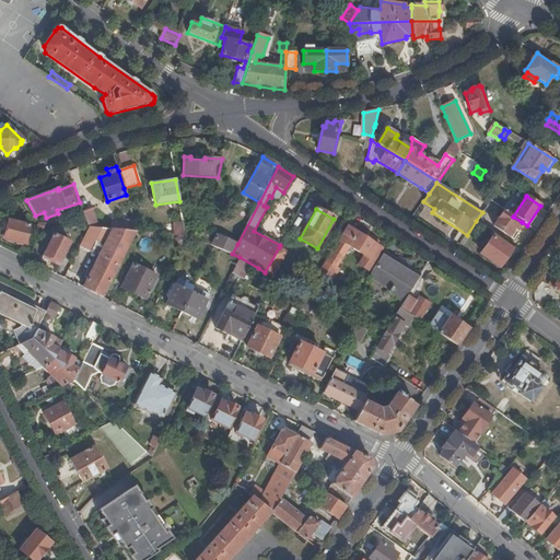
[(513,217),(503,210),(493,226),(511,238),(522,222),(513,217)]
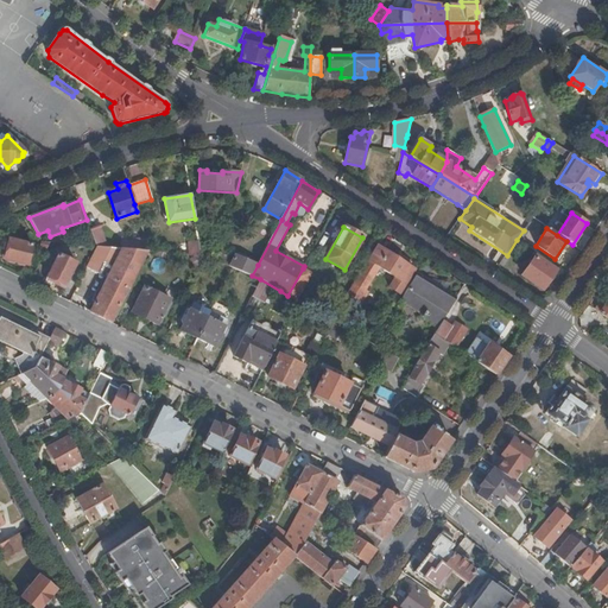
[(103,235),(94,239),(96,246),(97,246),(107,247),(103,235)]
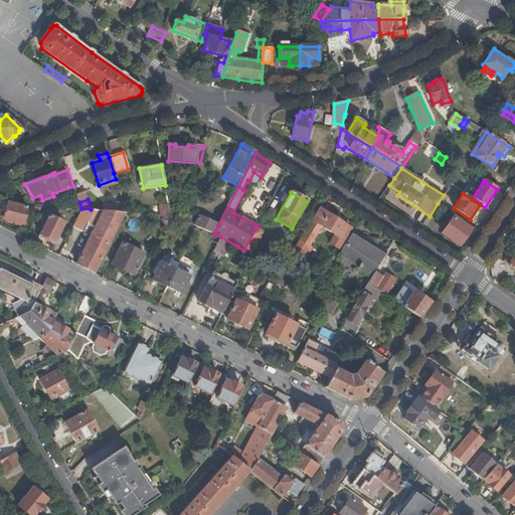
[(170,216),(167,199),(164,199),(166,205),(157,207),(159,215),(170,216)]
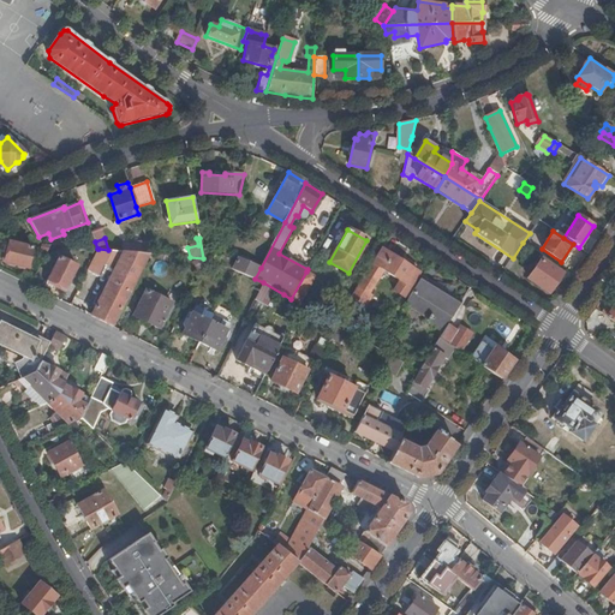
[(123,251),(124,251),(139,252),(141,243),(124,242),(123,251)]
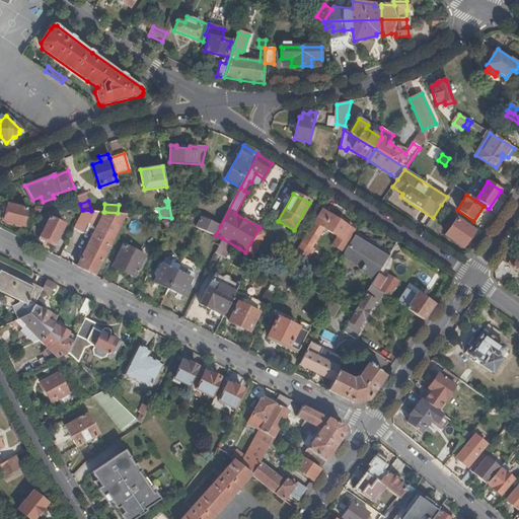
[(22,226),(26,209),(8,205),(4,222),(22,226)]
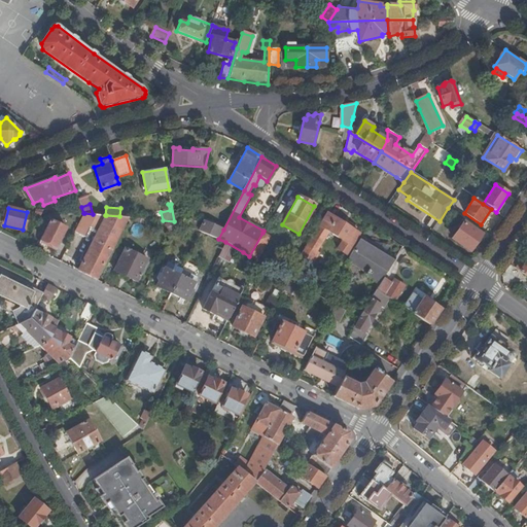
[(327,213),(326,213),(319,225),(299,259),(309,266),(318,252),(316,251),(327,232),(343,241),(345,243),(347,241),(352,244),(359,235),(334,218),(335,217),(328,212),(327,213)]
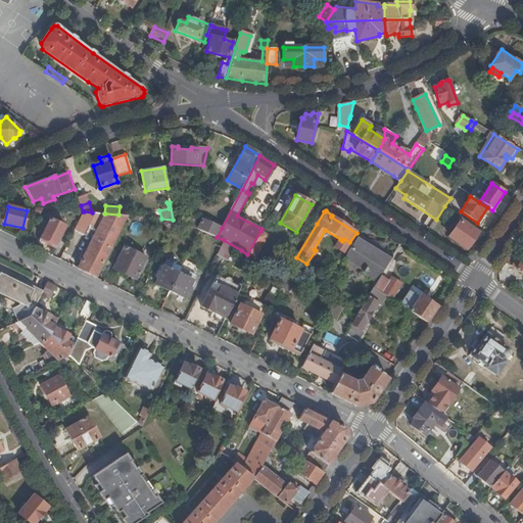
[(84,211),(75,231),(92,240),(105,214),(104,214),(92,212),(84,211)]
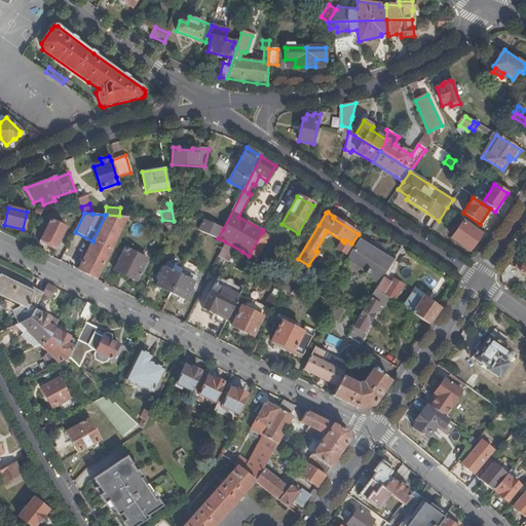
[(92,241),(78,270),(98,279),(128,217),(119,216),(106,215),(92,241)]
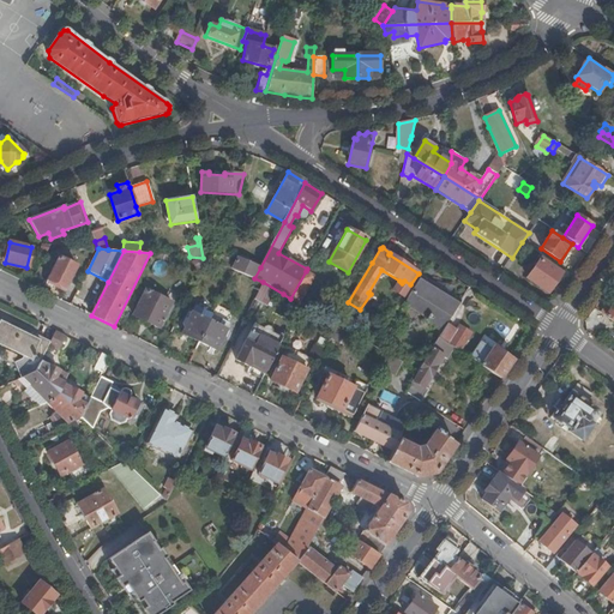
[(232,269),(236,260),(223,254),(222,264),(232,269)]
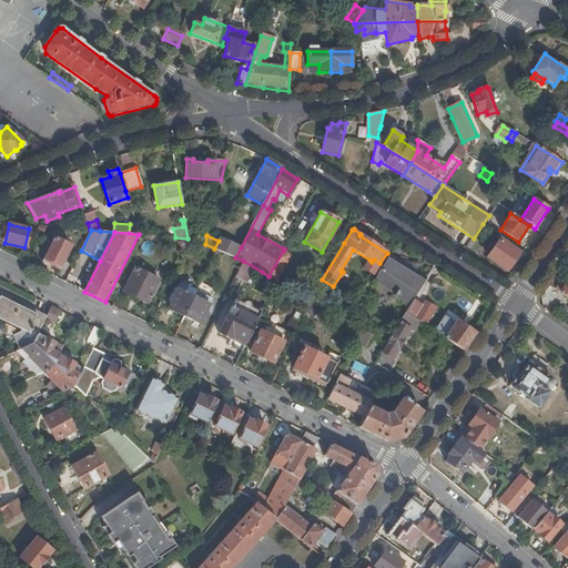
[(60,266),(71,245),(54,237),(44,259),(60,266)]
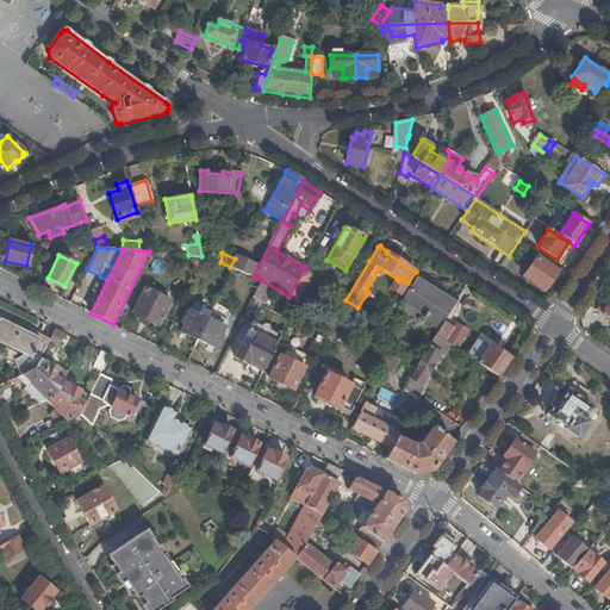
[(253,277),(259,266),(236,256),(235,259),(230,267),(234,268),(253,277)]
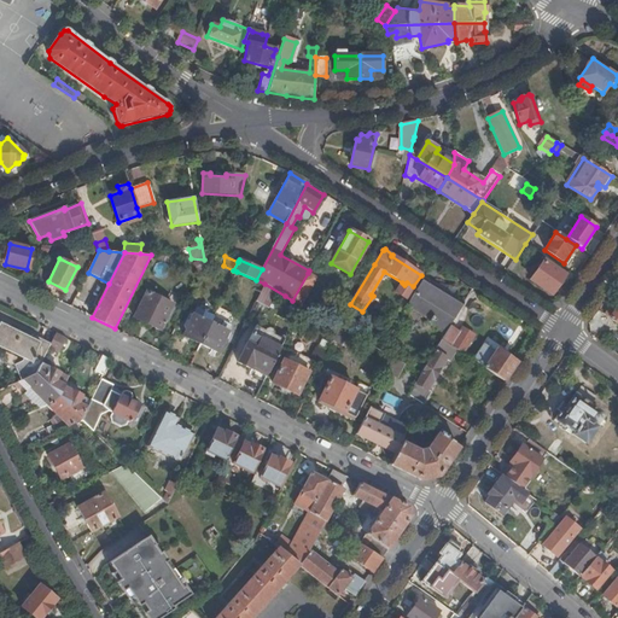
[(564,275),(552,268),(553,266),(546,260),(543,262),(542,261),(530,280),(551,295),(564,275)]
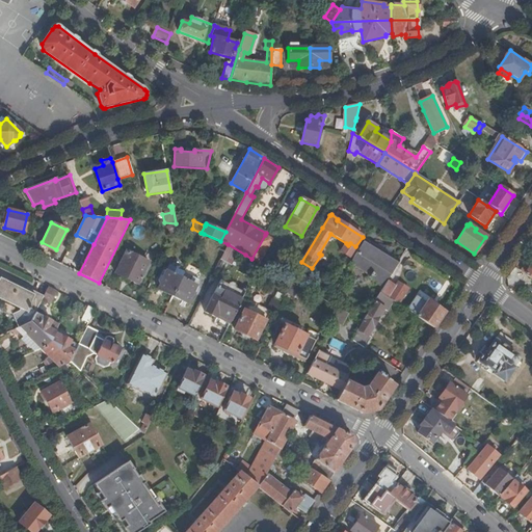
[(273,240),(265,235),(251,259),(259,263),(260,263),(273,240)]
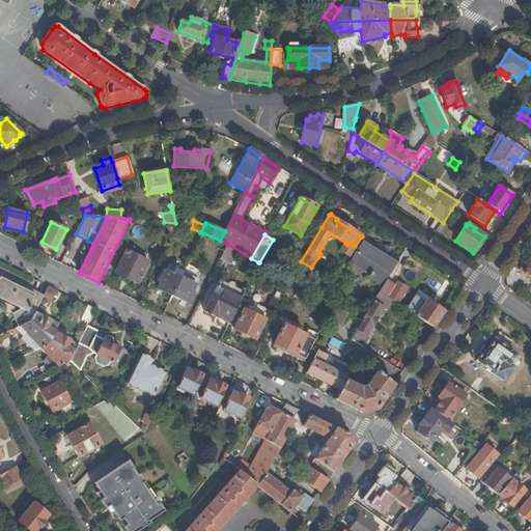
[(386,280),(398,260),(379,248),(380,245),(372,244),(364,239),(351,262),(369,275),(371,276),(373,274),(378,280),(383,285),(386,280)]
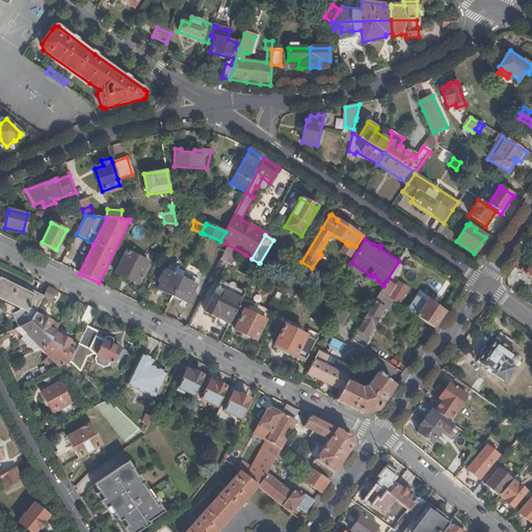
[(346,243),(341,251),(349,257),(355,246),(350,243),(348,245),(346,243)]
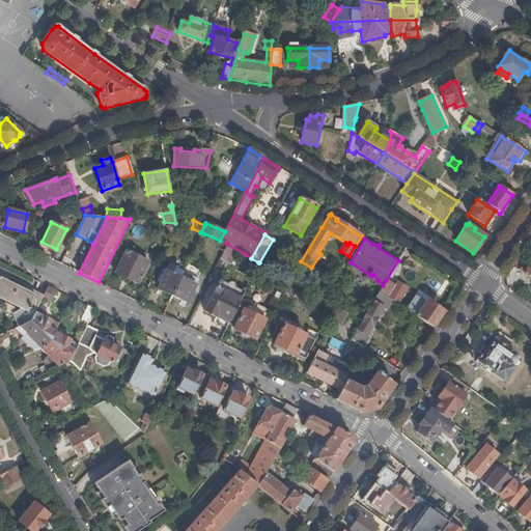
[(138,284),(149,261),(127,250),(115,273),(138,284)]
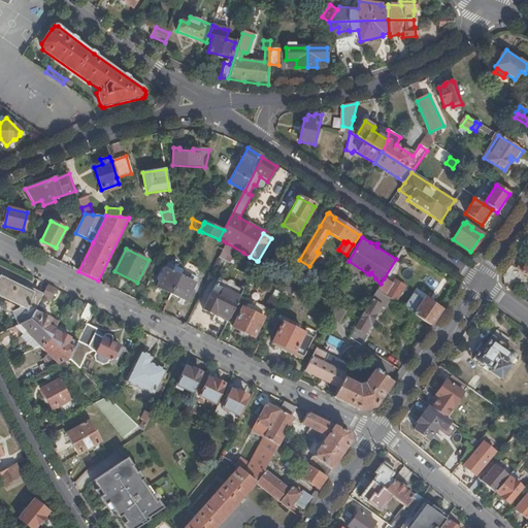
[(257,261),(250,257),(243,253),(240,258),(255,266),(257,261)]
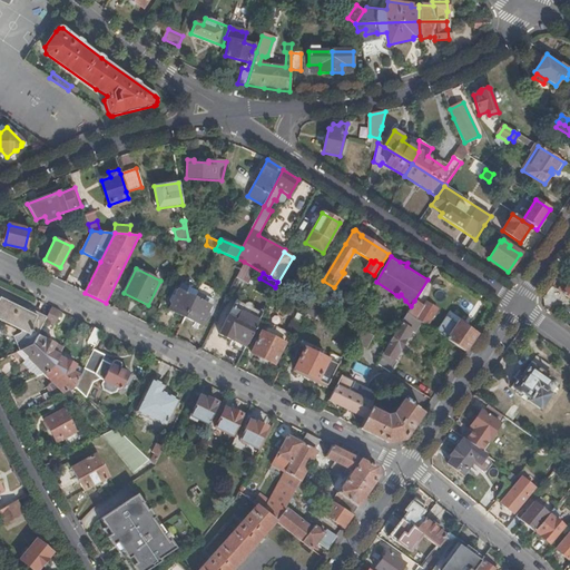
[(569,281),(569,283),(564,279),(557,290),(569,300),(569,298),(569,281)]
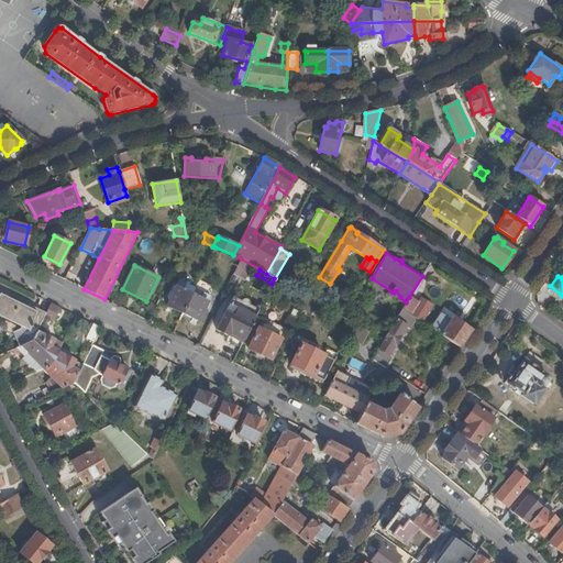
[(167,306),(184,315),(192,296),(183,290),(186,285),(179,282),(176,287),(173,286),(168,297),(168,299),(169,300),(167,306)]
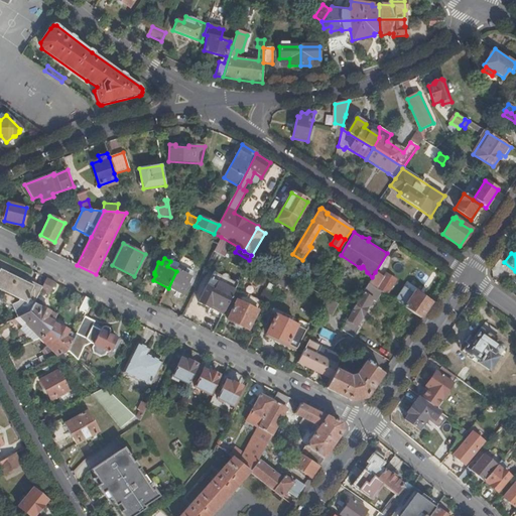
[(290,269),(285,265),(281,272),(284,273),(287,275),(290,269)]
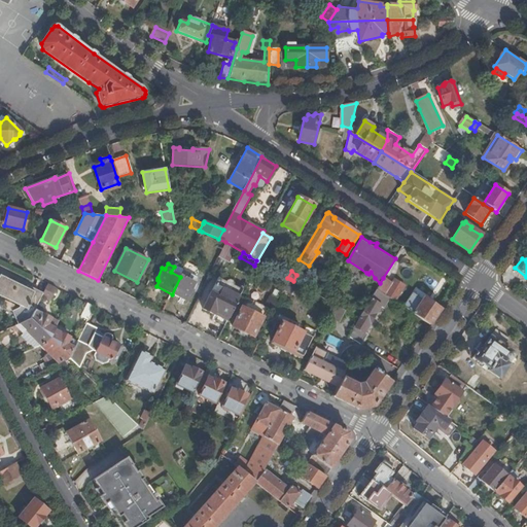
[(366,276),(380,283),(375,278),(371,272),(369,274),(366,276)]
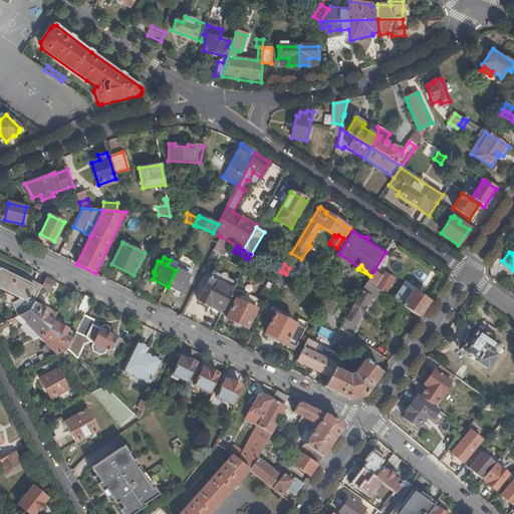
[(176,270),(168,287),(182,294),(184,288),(185,289),(188,288),(193,278),(190,276),(193,271),(187,268),(184,273),(176,270)]
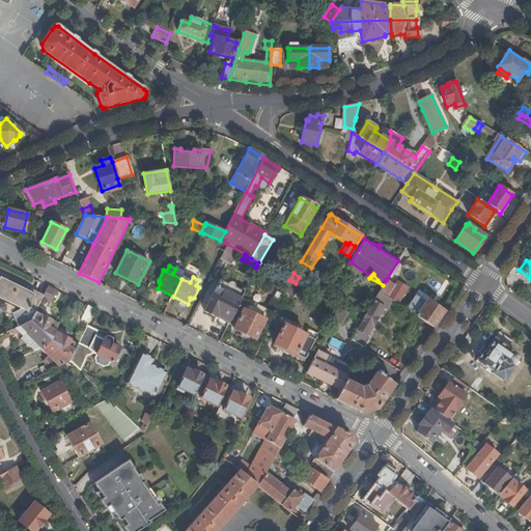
[(29,322),(34,313),(42,299),(43,296),(32,290),(31,294),(1,278),(0,279),(0,296),(21,307),(19,311),(11,314),(18,328),(29,322)]
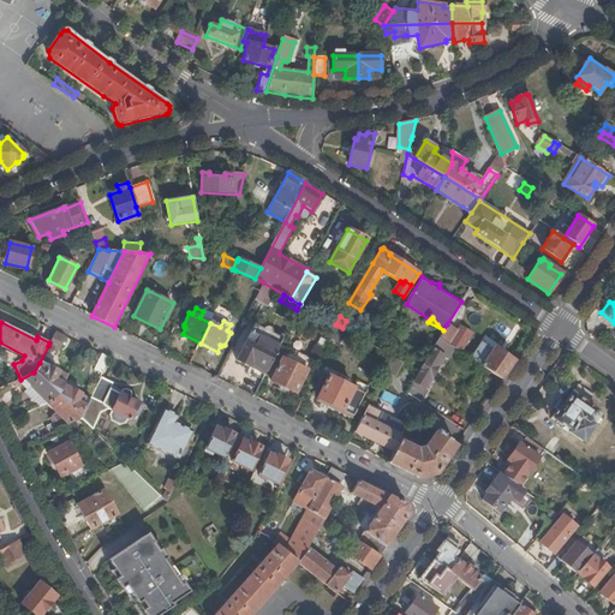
[(439,339),(454,348),(460,353),(473,334),(461,327),(458,332),(447,324),(443,330),(439,339)]
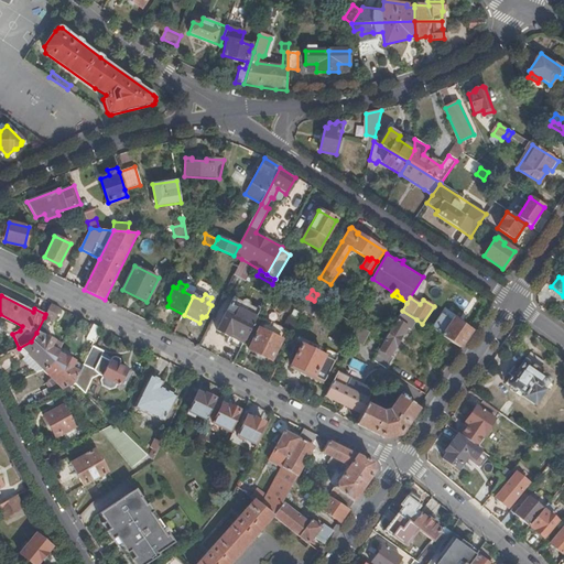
[(311,299),(304,312),(312,316),(318,303),(314,301),(311,299)]
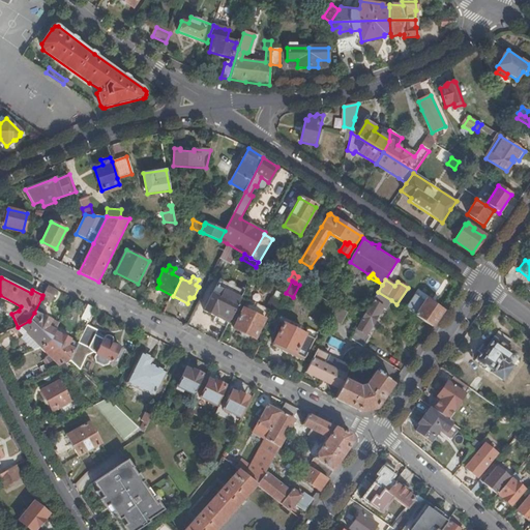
[(51,302),(56,290),(48,286),(42,295),(41,298),(51,302)]
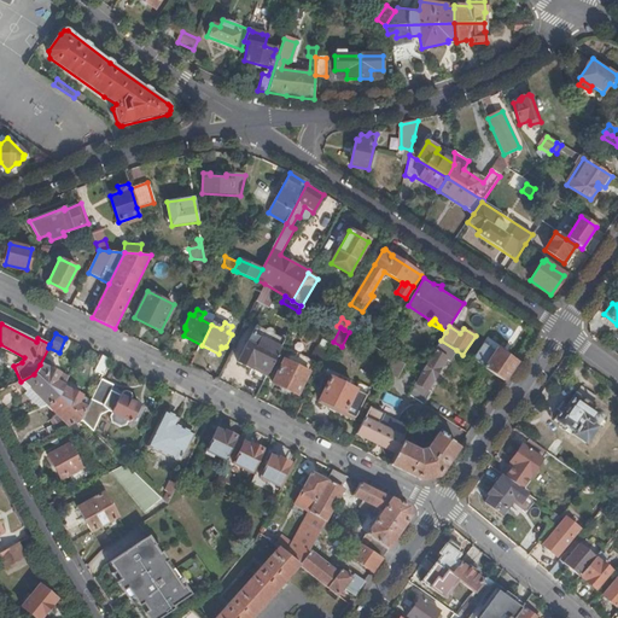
[(254,377),(264,382),(280,348),(260,338),(256,347),(248,343),(238,363),(256,372),(254,377)]
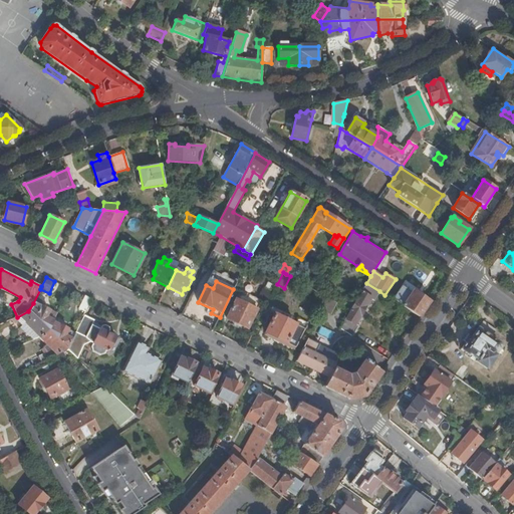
[(340,329),(349,335),(371,299),(373,301),(379,291),(366,283),(349,311),(340,329)]
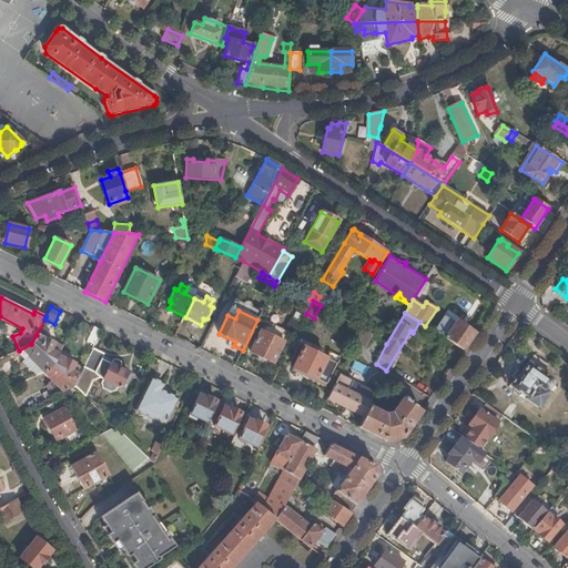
[(446,340),(464,351),(475,334),(457,322),(446,340)]
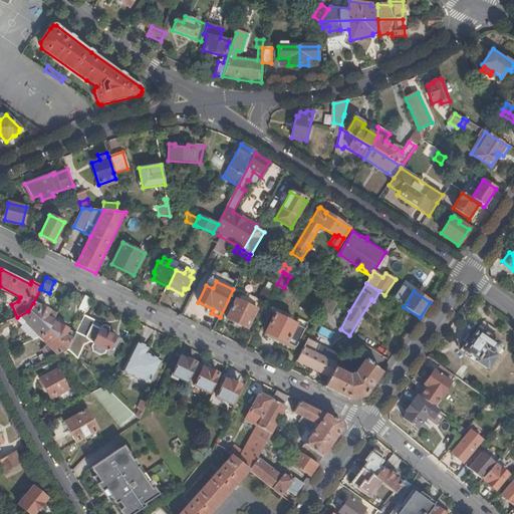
[(84,312),(90,299),(85,296),(78,309),(84,312)]
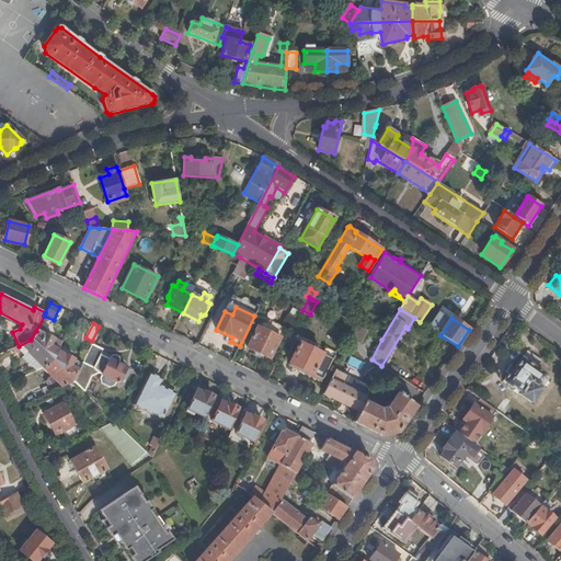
[(361,343),(368,331),(358,325),(352,339),(361,343)]
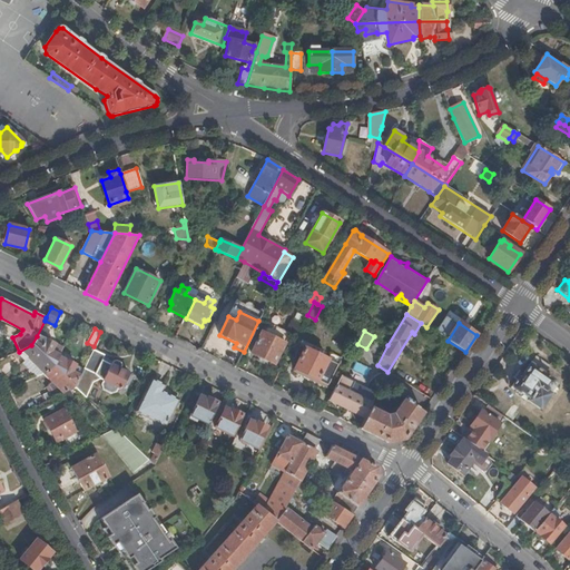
[(275,365),(285,344),(262,332),(252,353),(275,365)]
